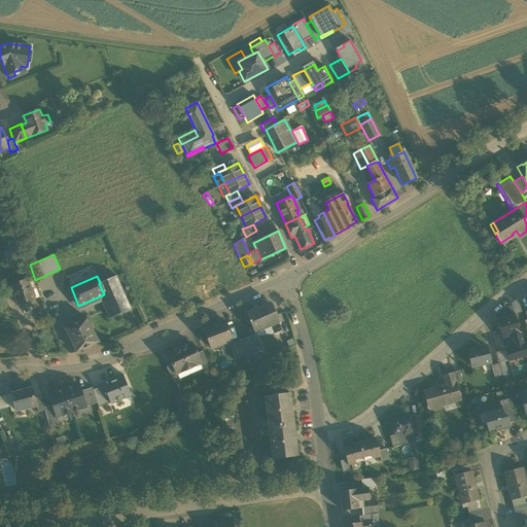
[(116,276),(100,283),(99,283),(104,294),(113,316),(131,309),(116,276)]
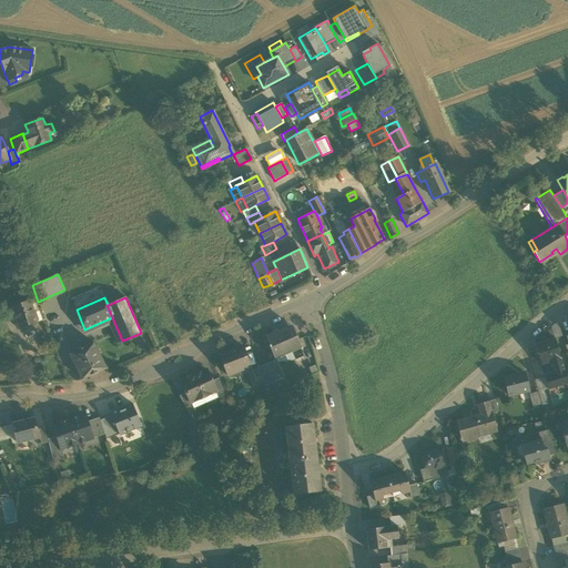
[(16,318),(19,328),(37,323),(29,301),(8,307),(12,320),(16,318)]
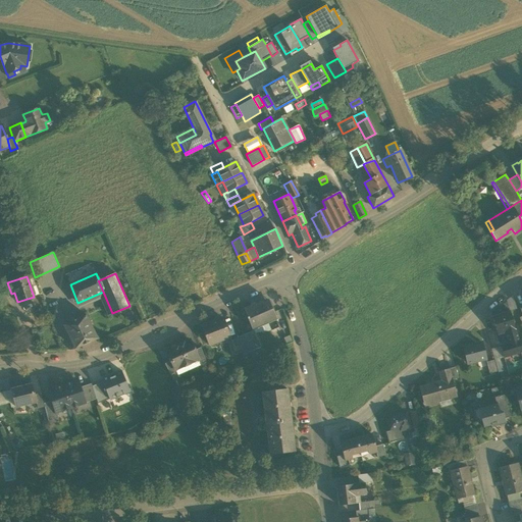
[(247,318),(252,329),(276,318),(268,301),(256,306),(256,305),(245,310),(248,318),(247,318)]
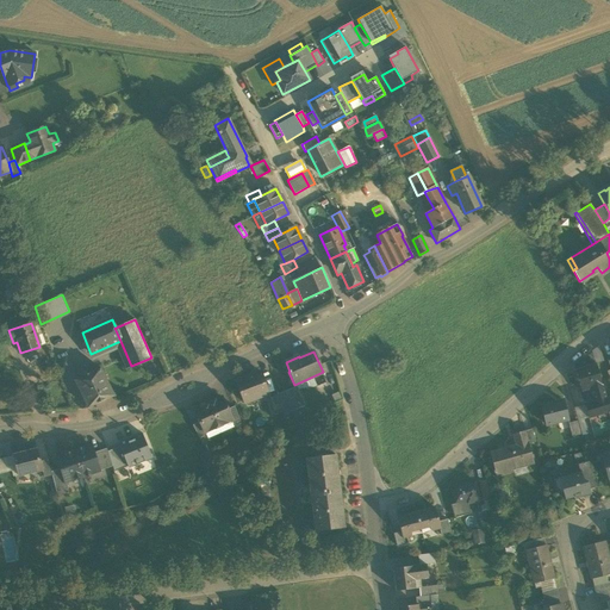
[(592,388),(596,402),(607,398),(596,363),(576,369),(582,391),(592,388)]
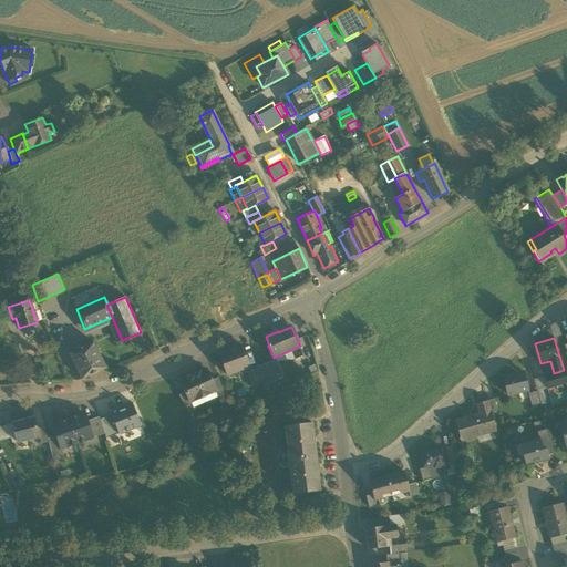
[(70,353),(82,379),(105,368),(93,341),(70,353)]
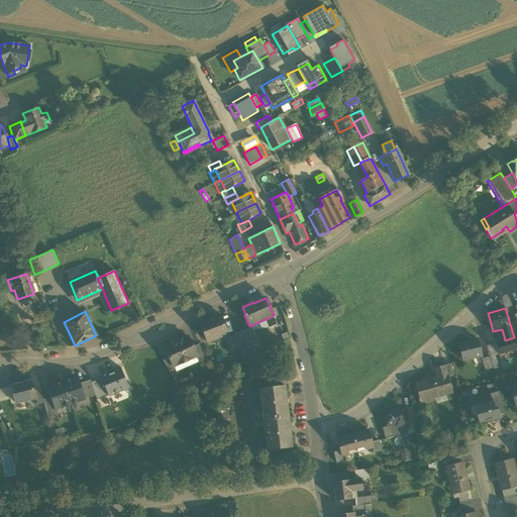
[(199,324),(207,342),(219,337),(218,335),(227,332),(221,317),(209,321),(208,320),(199,324)]
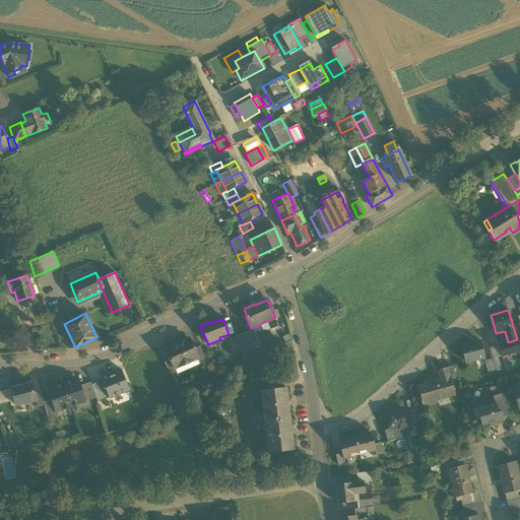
[(242,348),(243,352),(259,345),(252,330),(238,336),(242,348)]
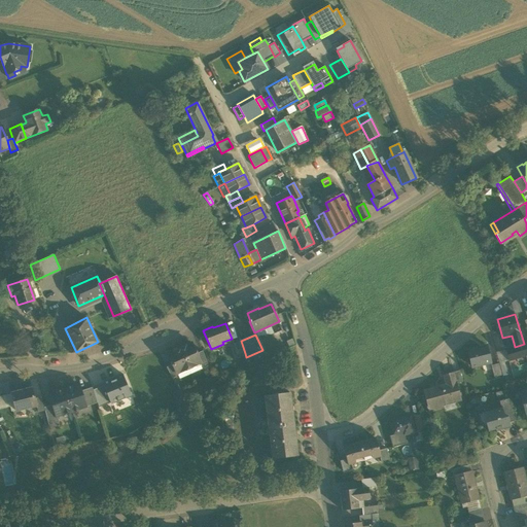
[(233,344),(236,355),(245,353),(241,341),(233,344)]
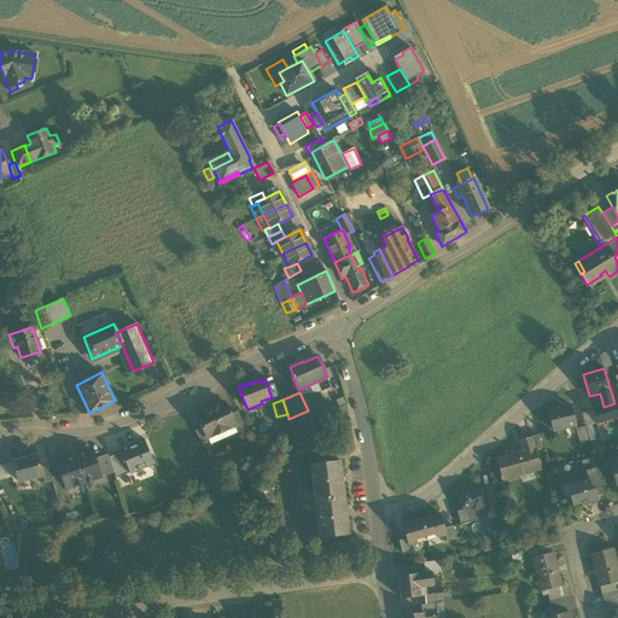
[(225,403),(210,409),(221,432),(234,426),(229,415),(225,403)]
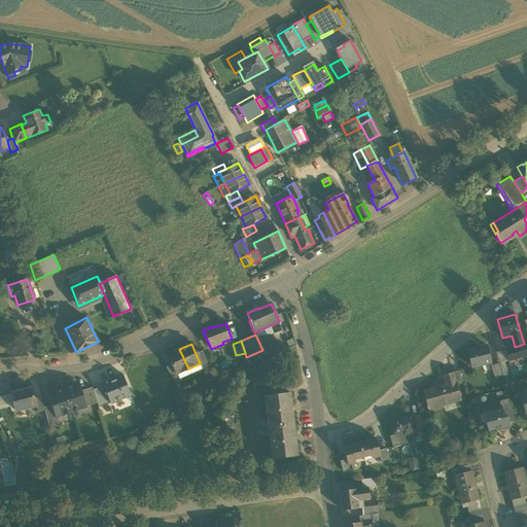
[(505,350),(508,360),(526,354),(526,349),(525,344),(524,344),(515,347),(505,350)]
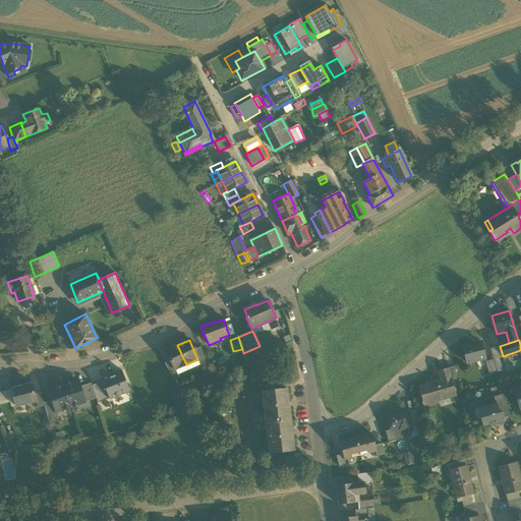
[(462,347),(466,363),(485,358),(481,343),(470,346),(470,345),(462,347)]
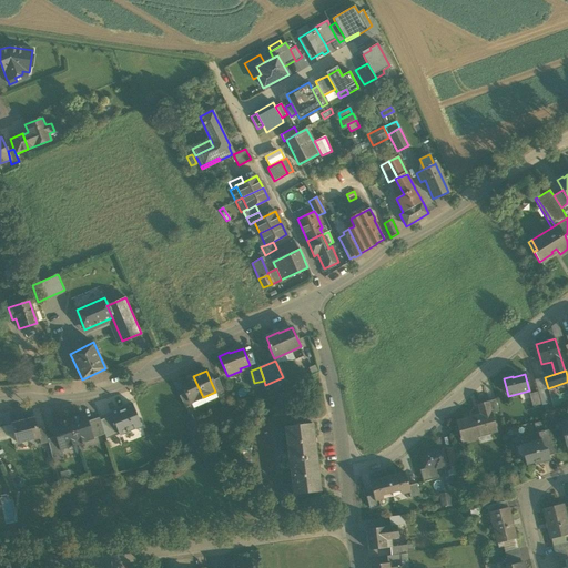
[(191,403),(203,397),(193,376),(181,382),(186,393),(190,403),(191,403)]
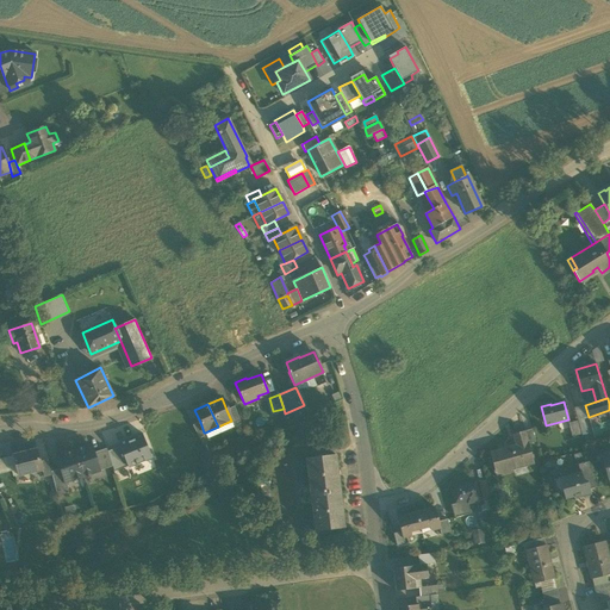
[(231,421),(232,424),(240,421),(234,406),(226,410),(231,421)]
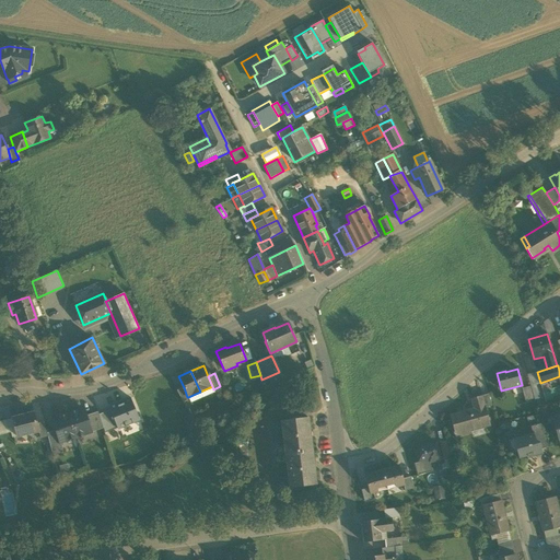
[(200,392),(202,397),(214,392),(213,389),(212,386),(200,392)]
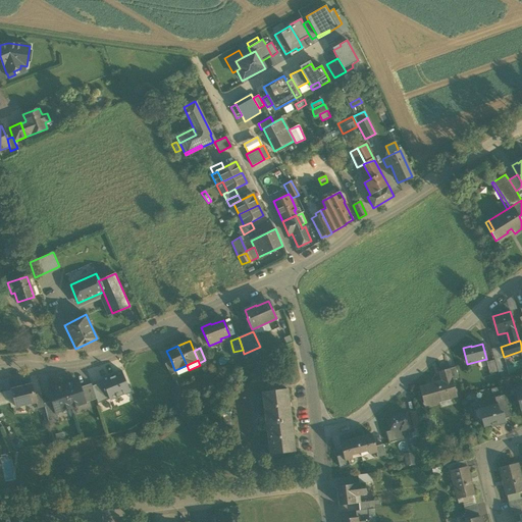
[(486,362),(489,373),(497,371),(493,360),(486,362)]
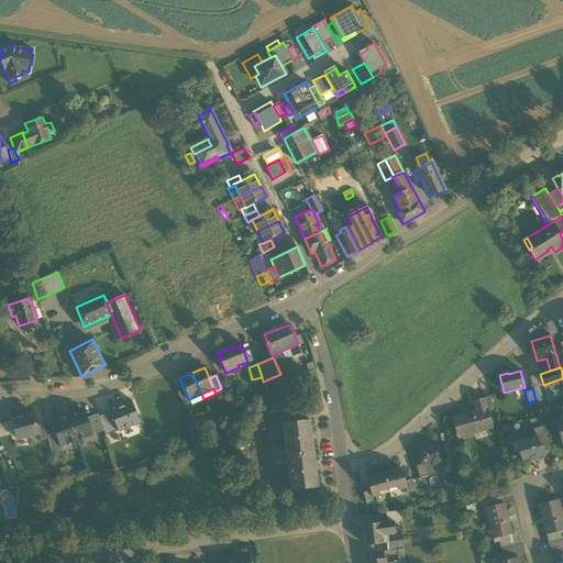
[(177,393),(184,405),(190,401),(189,399),(188,399),(185,389),(177,393)]
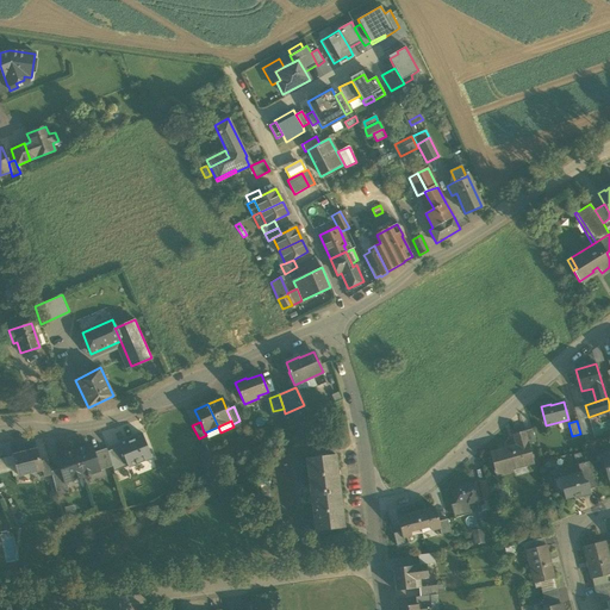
[(221,433),(218,427),(205,433),(206,435),(209,439),(221,433)]
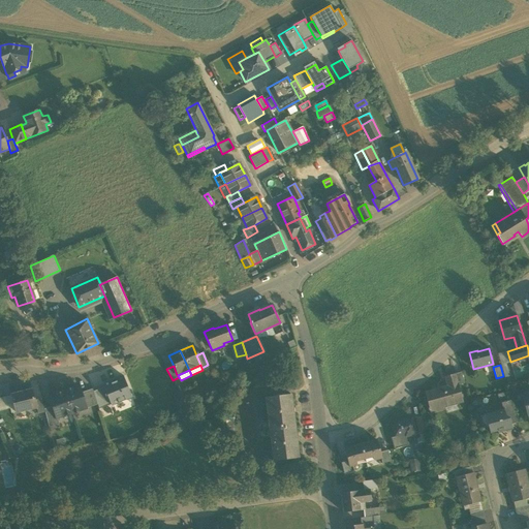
[(458,383),(458,385),(464,383),(461,372),(454,374),(457,383),(458,383)]
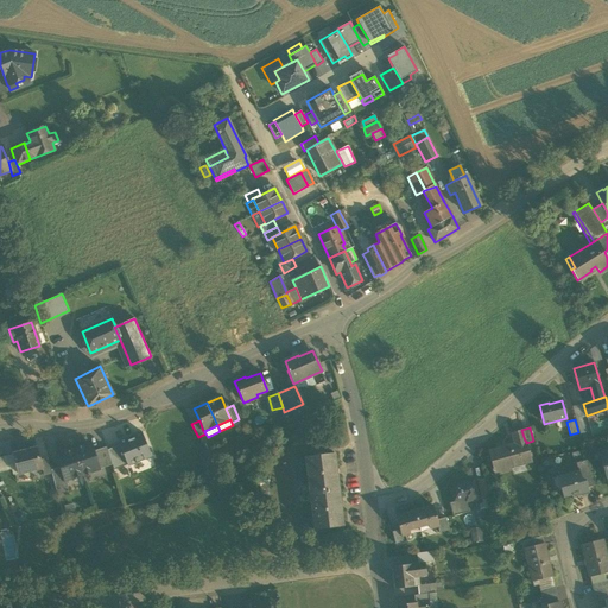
[(507,462),(508,468),(531,461),(526,443),(526,441),(525,441),(521,430),(512,432),(514,444),(488,451),(493,466),(507,462)]
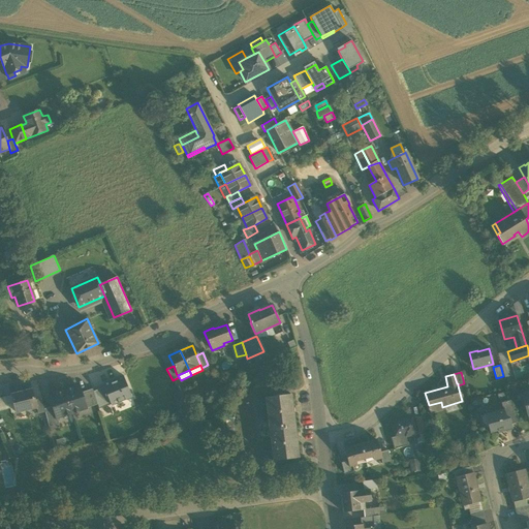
[(112,380),(102,384),(103,387),(111,404),(112,405),(131,397),(123,376),(115,379),(116,381),(112,382),(112,380)]
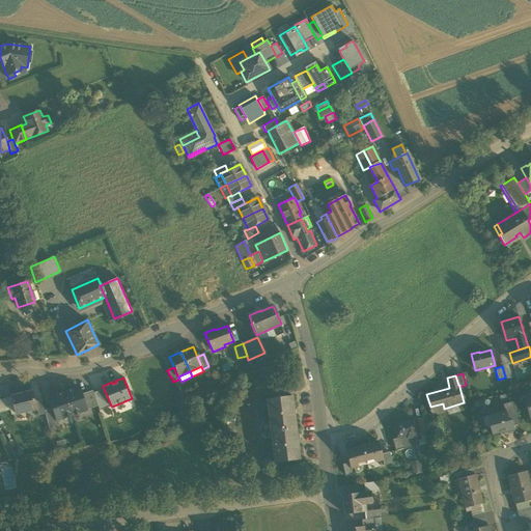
[(79,388),(65,392),(73,414),(86,410),(86,409),(81,394),(79,388)]
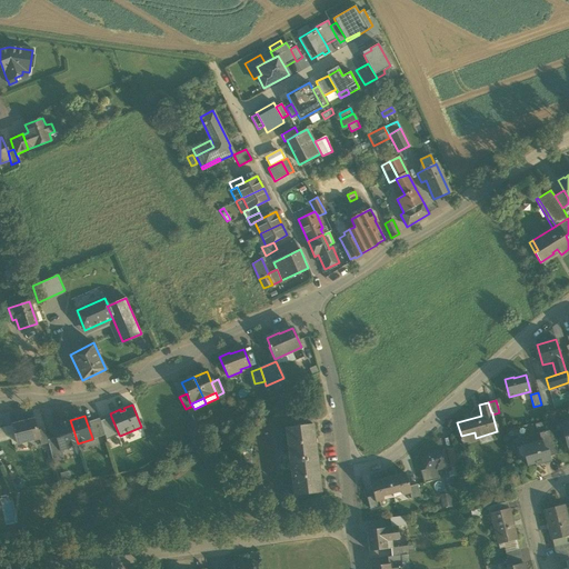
[(111,417),(100,421),(103,433),(106,440),(119,435),(111,417)]
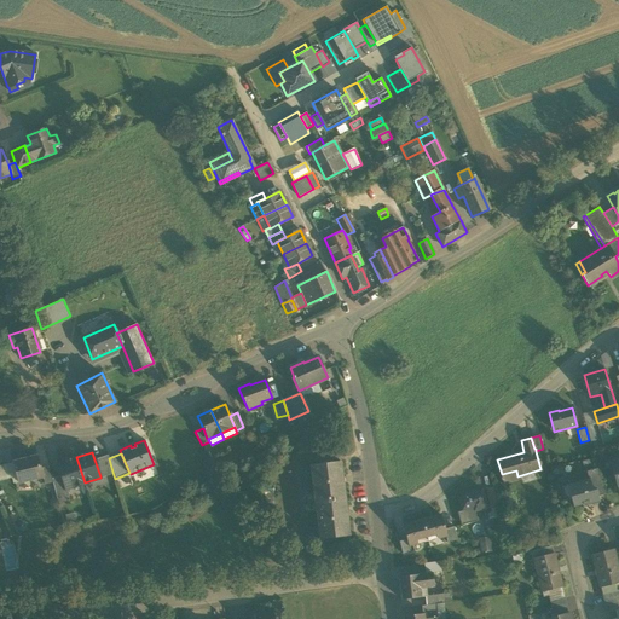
[(94,460),(100,476),(113,472),(109,458),(108,455),(94,460)]
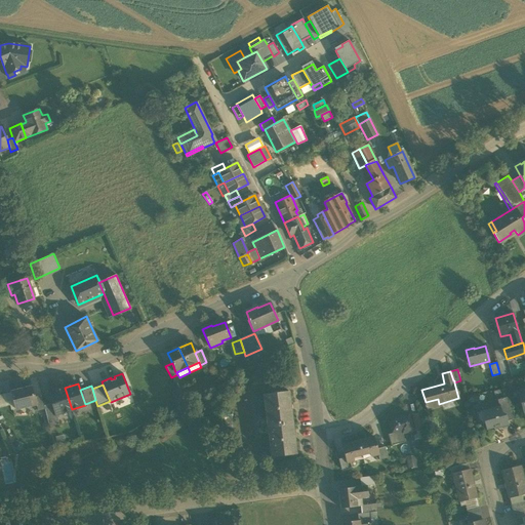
[(13,404),(15,409),(28,406),(28,405),(36,403),(35,397),(32,387),(10,393),(13,404)]
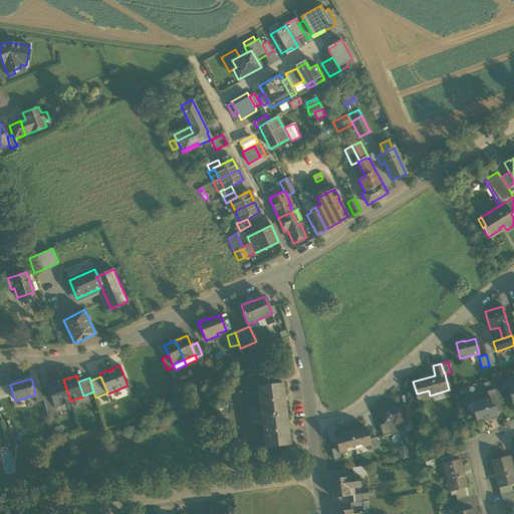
[(507,383),(511,381),(511,378),(501,381),(503,389),(508,388),(507,383)]
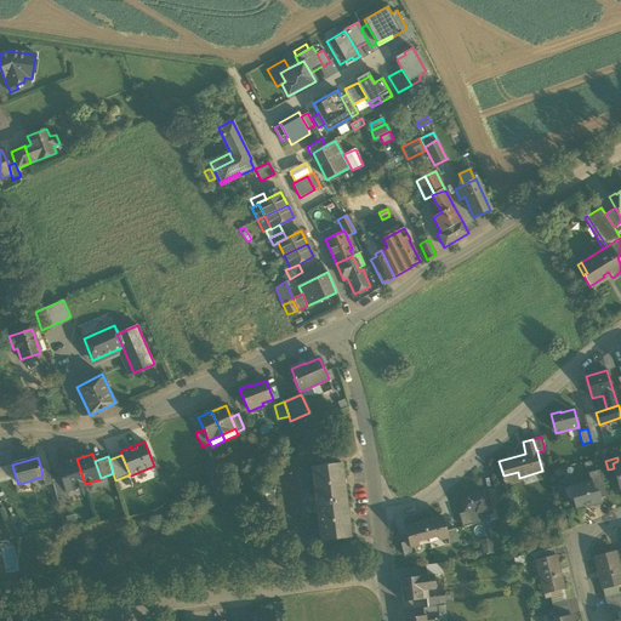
[(67,490),(85,484),(77,459),(58,465),(62,477),(66,490),(67,490)]
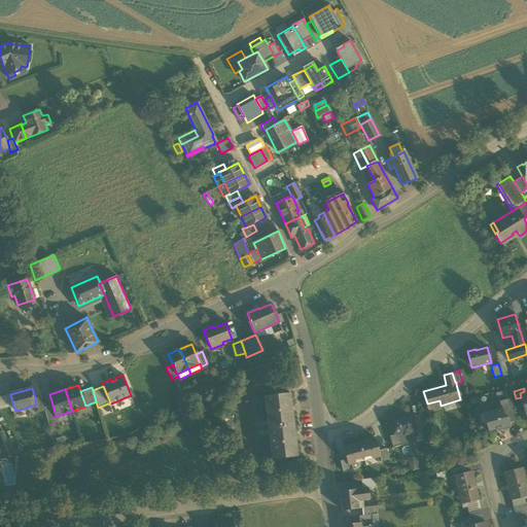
[(265,396),(272,459),(297,456),(290,393),(265,396)]
